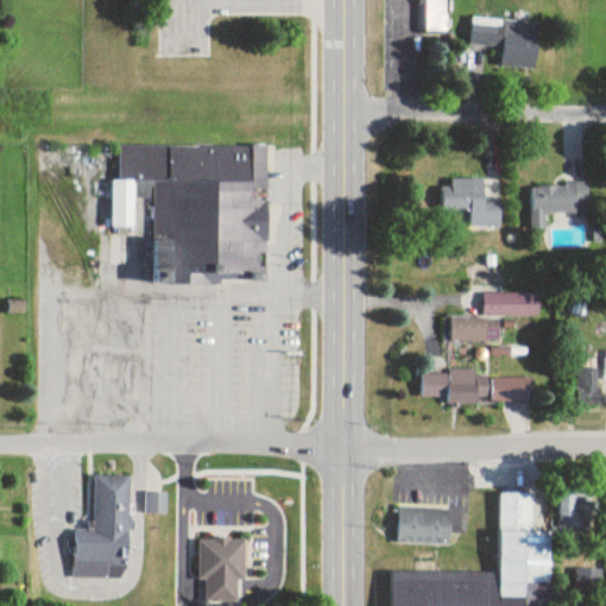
[(422,0),(422,32),(448,32),(448,0),(422,0)]
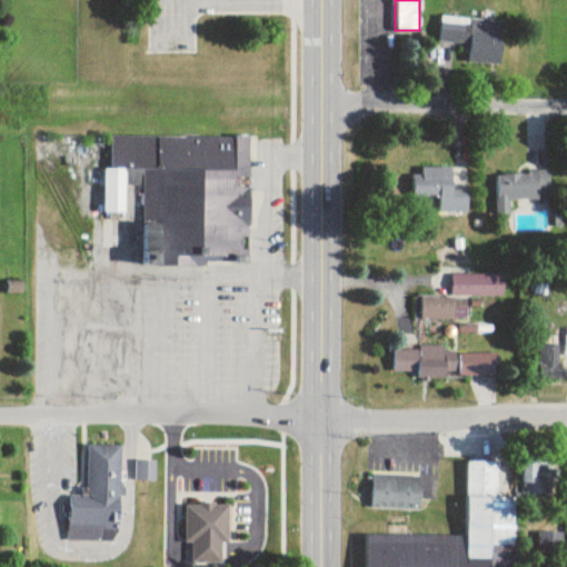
[(441,41),(470,42),(470,60),(503,61),(504,19),(443,16),(441,41)]
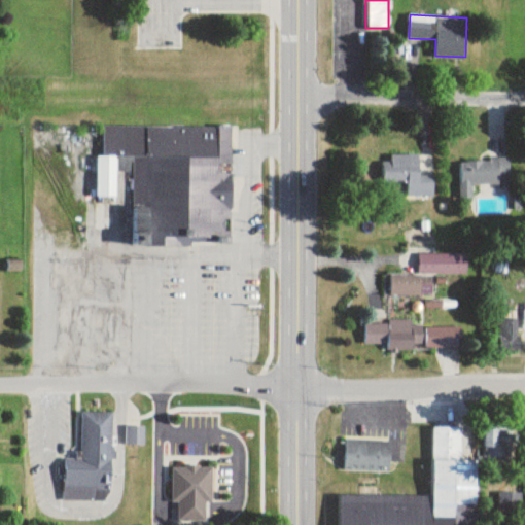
[(233,243),(233,126),(102,125),(102,154),(96,154),(96,196),(116,196),(116,171),(134,171),(134,243),(233,243)]
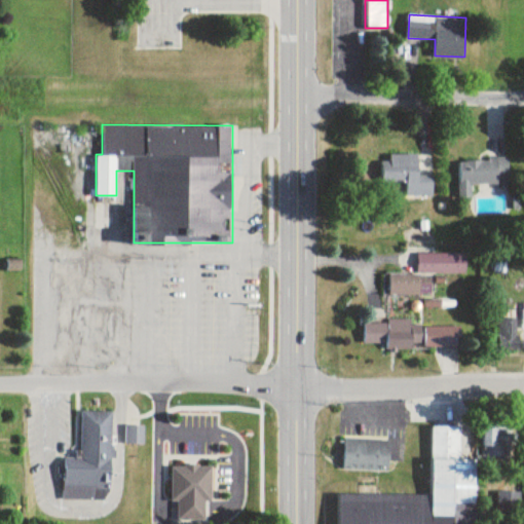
[(407,196),(434,195),(433,175),(418,175),(418,154),(382,154),(383,181),(407,181),(407,196)]
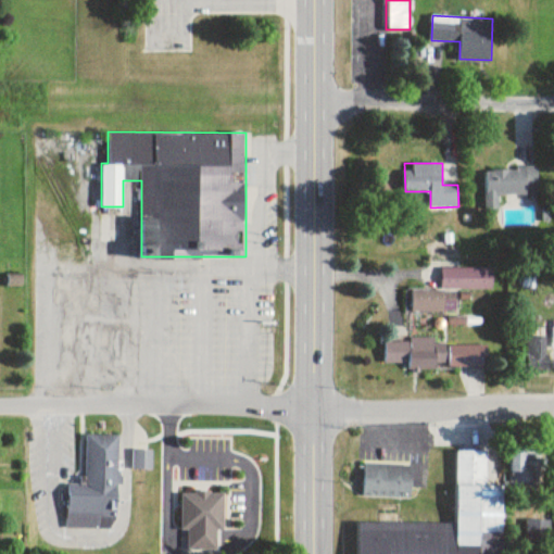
[(539,193),(539,167),(487,167),(487,209),(499,209),(499,193),(539,193)]
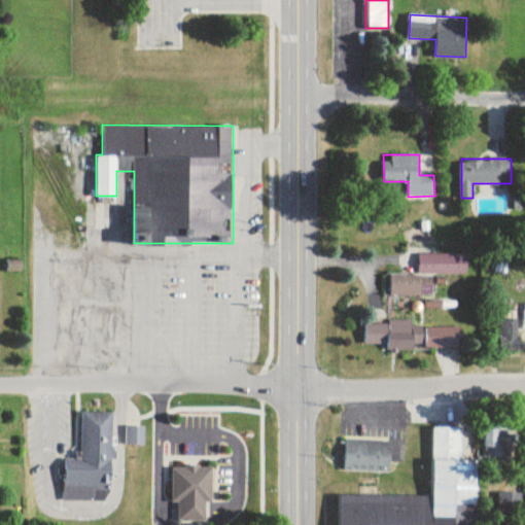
[(434,294),(434,274),(467,274),(467,252),(419,252),(419,274),(388,274),(388,294),(434,294)]
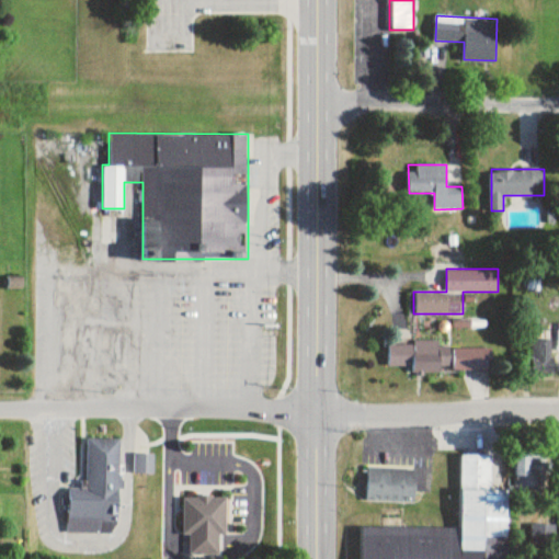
[(552,330),(534,330),(534,373),(552,373),(552,330)]
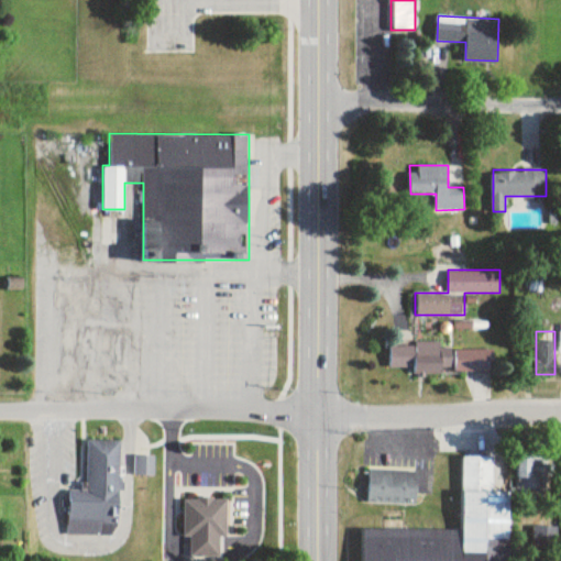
[(391,343),(391,371),(494,371),(494,348),(442,348),(442,343),(391,343)]
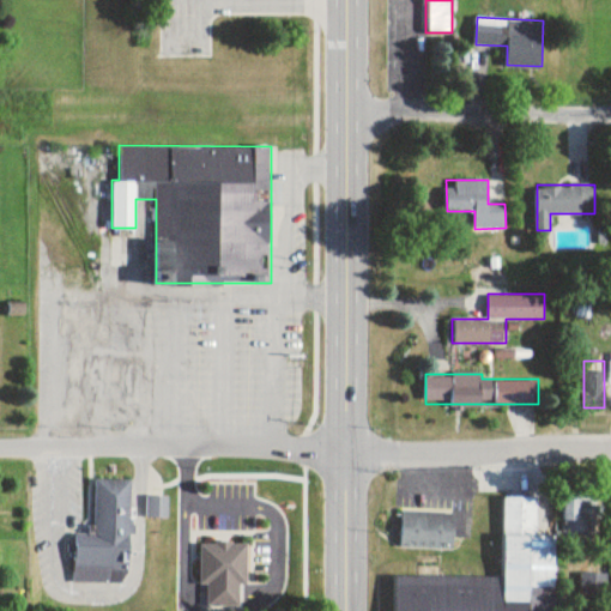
[(90,469),(135,469),(137,562),(73,562),(72,530),(90,530),(90,469)]
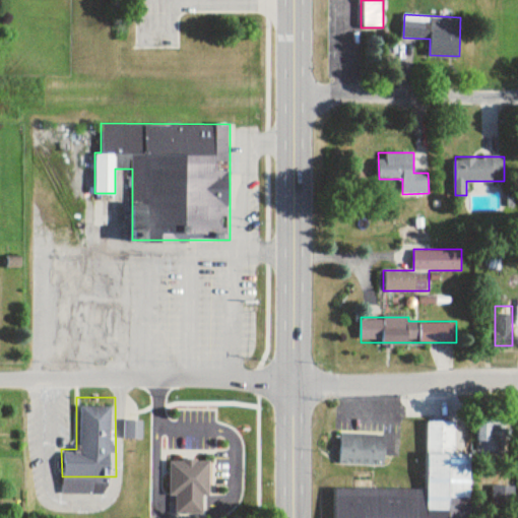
[(335,517),(335,488),(428,487),(428,417),(456,417),(456,448),(469,448),(469,517),(335,517)]
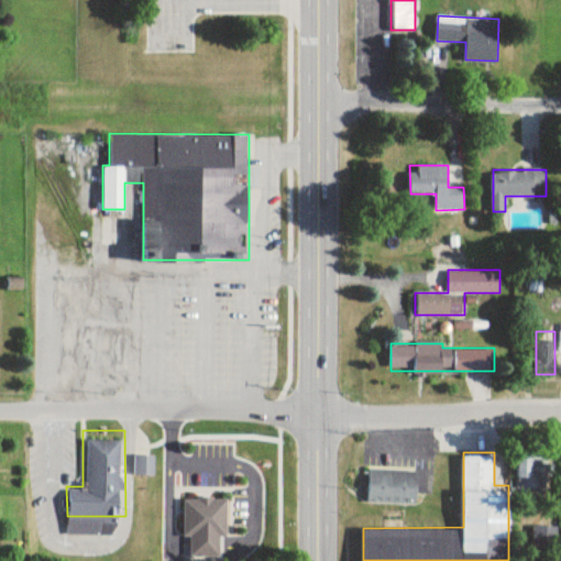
[(519,453),(547,454),(547,493),(519,493),(519,453)]
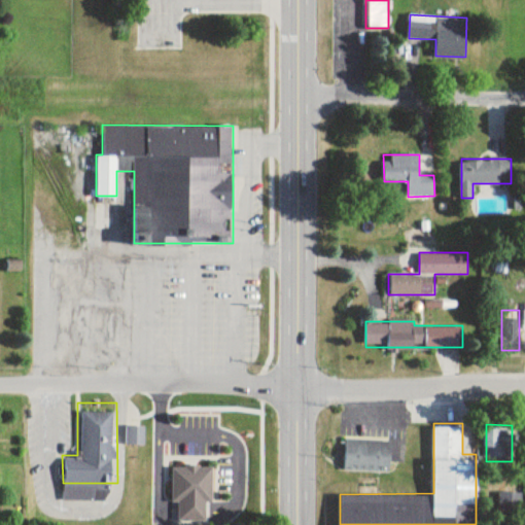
[(128,444),(145,444),(145,426),(128,426),(128,444)]
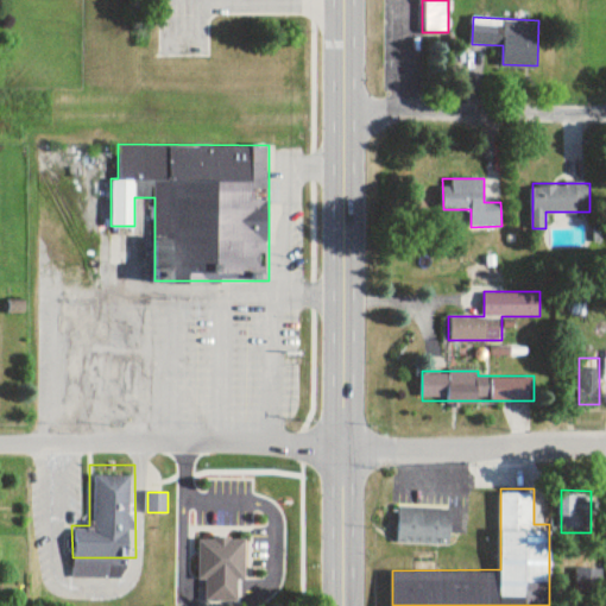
[(401,503),(450,504),(450,543),(401,543),(401,503)]
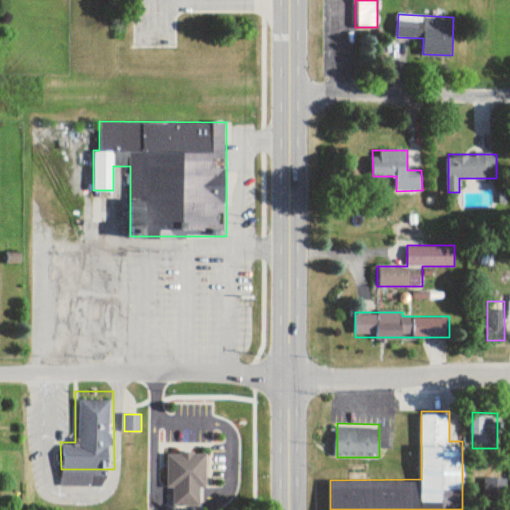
[(169,451),(208,451),(207,504),(168,503),(169,451)]
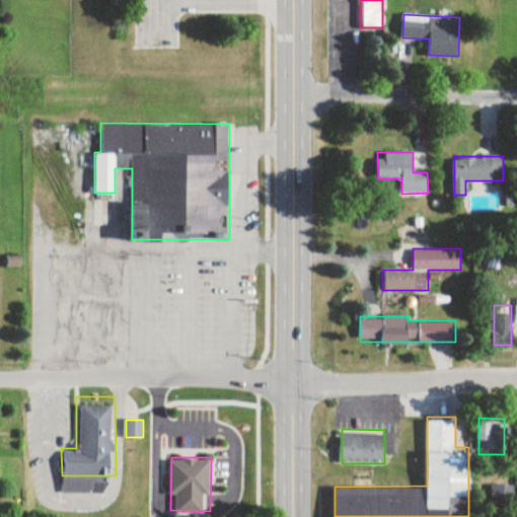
[(514,510),(514,474),(491,474),(491,510),(514,510)]
